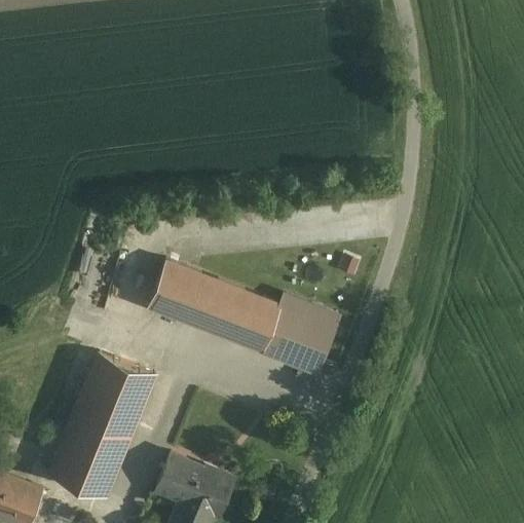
[(167,260),(149,308),(262,352),(282,304),(167,260)]
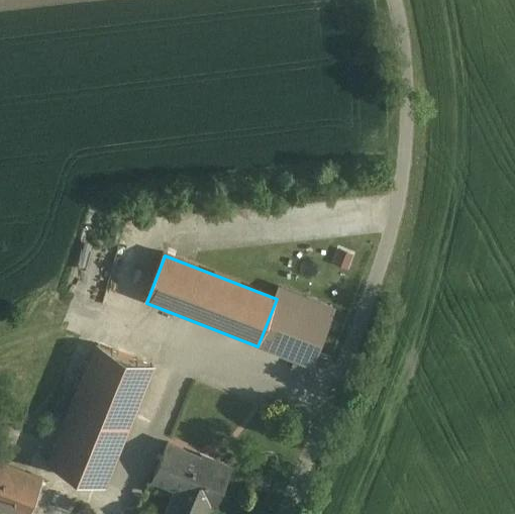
[(277,299),(258,346),(314,369),(337,309),(281,287),(277,299)]
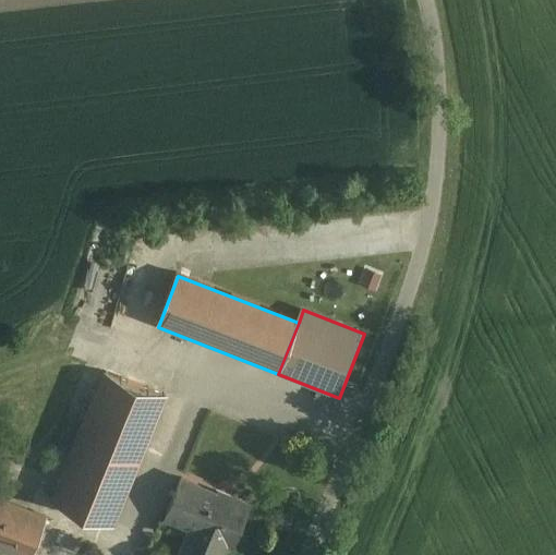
[(53,503),(115,529),(169,399),(104,374),(53,503)]
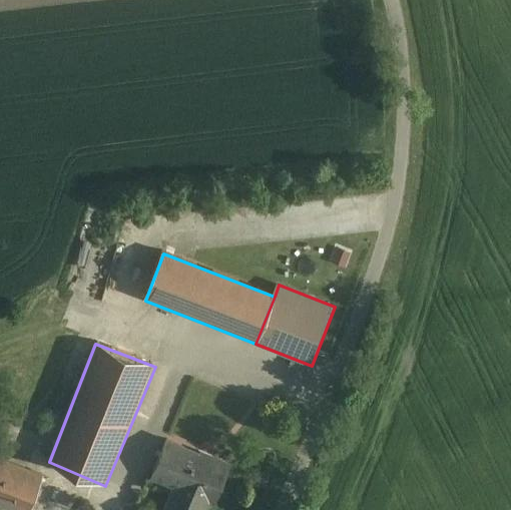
[(170,442),(155,479),(189,493),(182,509),(206,509),(210,502),(215,504),(230,467),(170,442)]
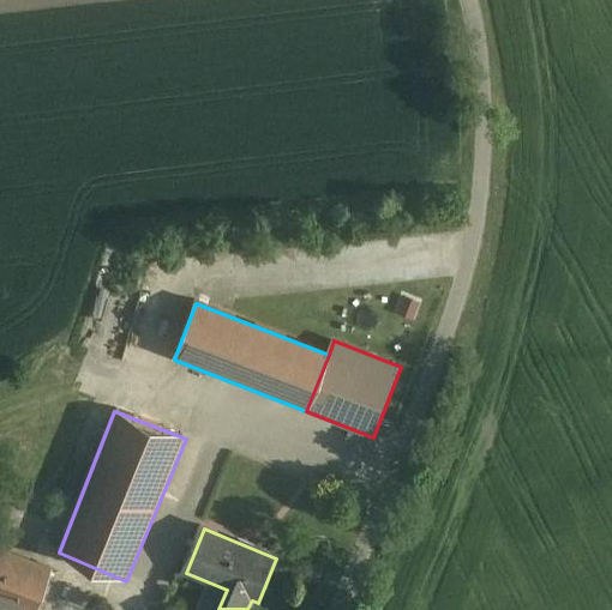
[(36,609),(52,572),(0,550),(0,609),(36,609)]
